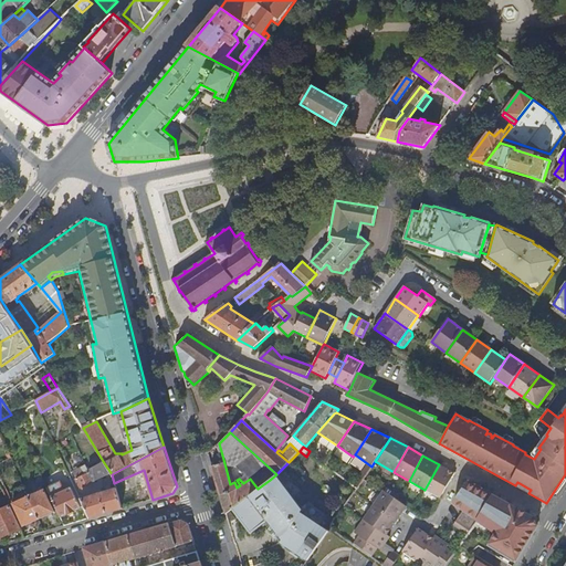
[(105,489),(114,483),(112,474),(103,461),(88,471),(88,472),(76,479),(81,489),(101,479),(105,489)]
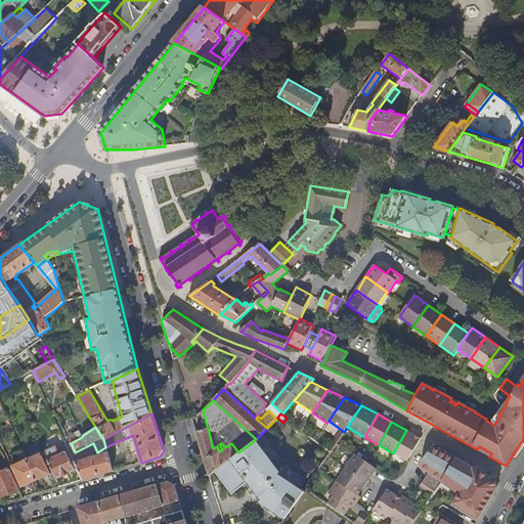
[(208,429),(195,432),(209,476),(214,471),(238,452),(231,443),(225,447),(221,443),(219,444),(222,449),(219,451),(217,446),(213,448),(208,429)]
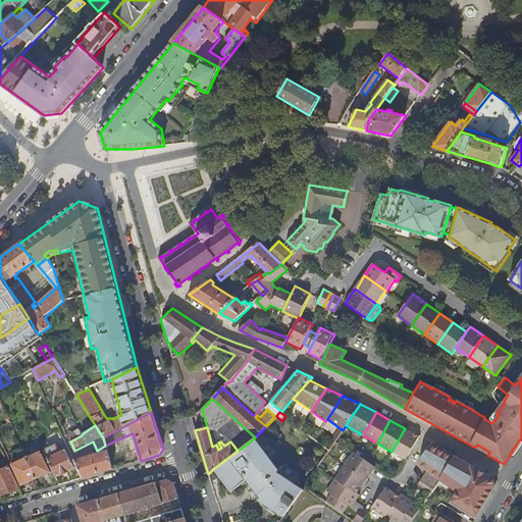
[(405,428),(392,452),(406,459),(419,436),(405,428)]
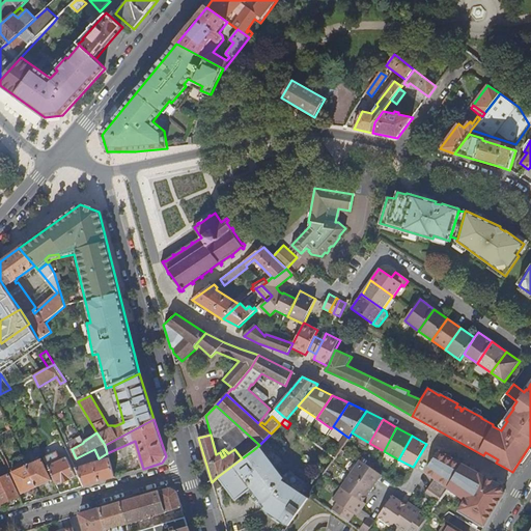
[(242,458),(217,477),(234,501),(247,491),(251,487),(264,506),(282,480),(283,479),(264,453),(267,451),(268,453),(273,449),(269,442),(271,440),(268,437),(259,445),(253,450),(242,458)]
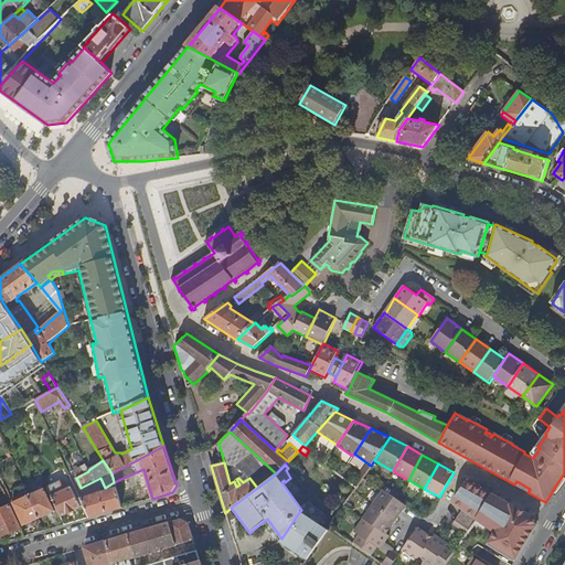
[(126,477),(114,482),(116,488),(117,493),(130,490),(126,477)]
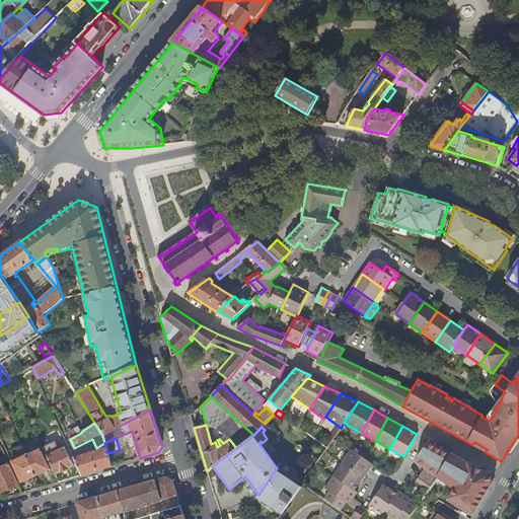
[(28,440),(21,443),(23,450),(31,447),(28,440)]
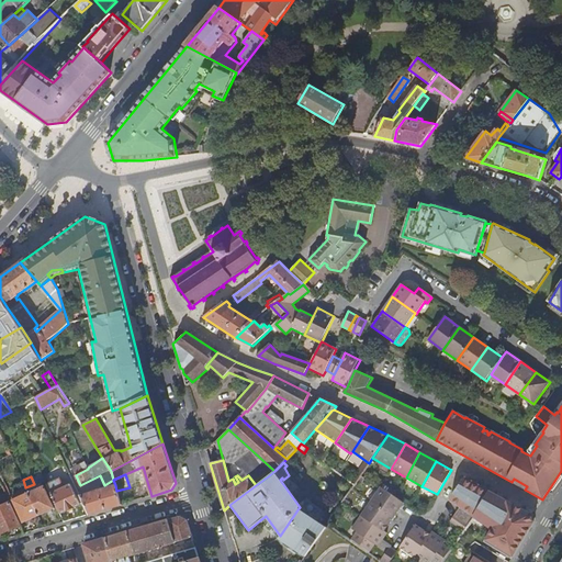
[(453,494),(450,502),(460,508),(474,518),(493,528),(485,542),(513,559),(534,524),(532,515),(465,478),(453,494)]
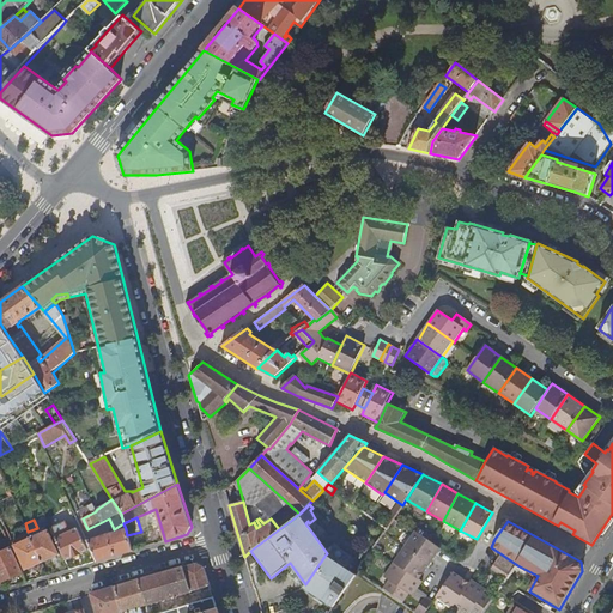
[(560,522),(558,526),(572,534),(575,530),(560,522)]
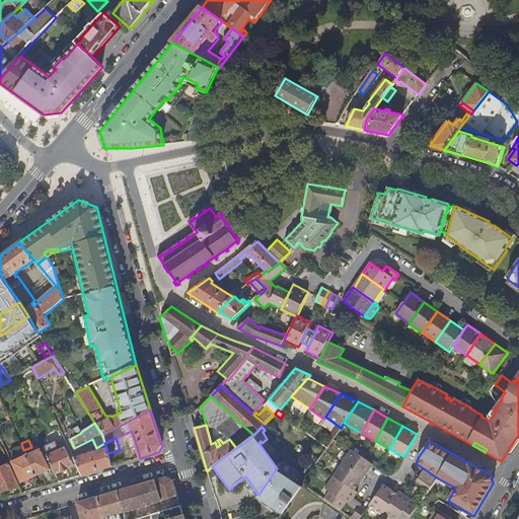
[(46,445),(43,447),(55,474),(74,465),(65,448),(51,455),(46,445)]
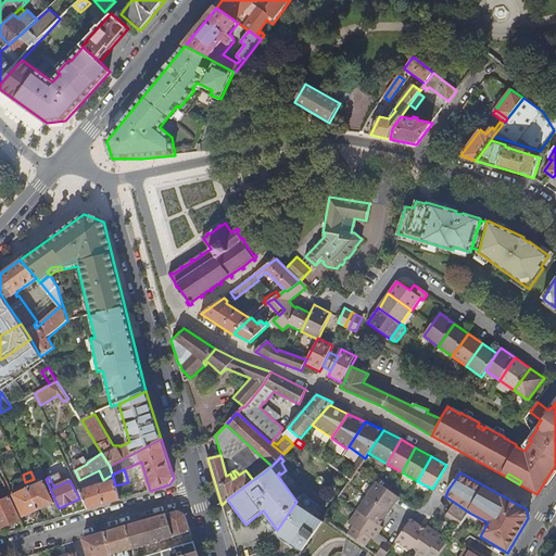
[(114,480),(79,491),(88,509),(119,500),(115,485),(114,480)]
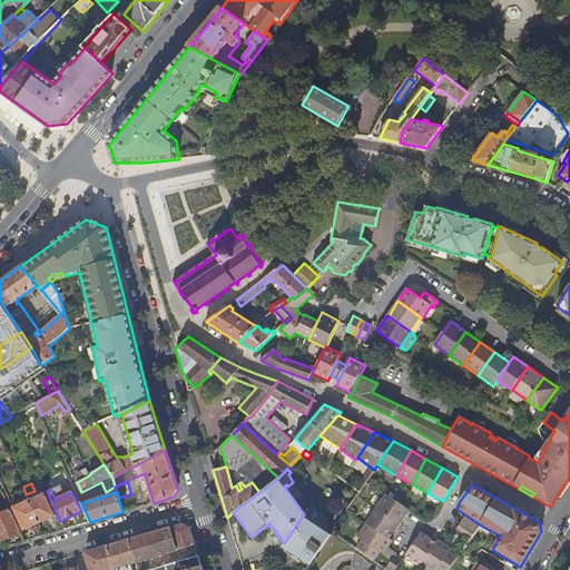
[(29,500),(40,523),(56,516),(45,493),(29,500)]
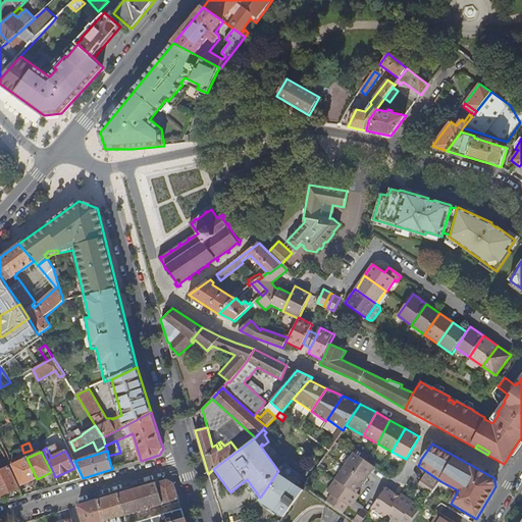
[(353,453),(344,466),(365,481),(374,468),(353,453)]
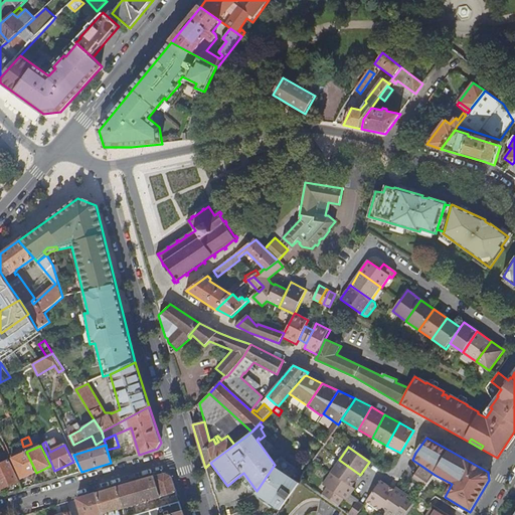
[(12,459),(21,480),(36,473),(26,452),(12,459)]
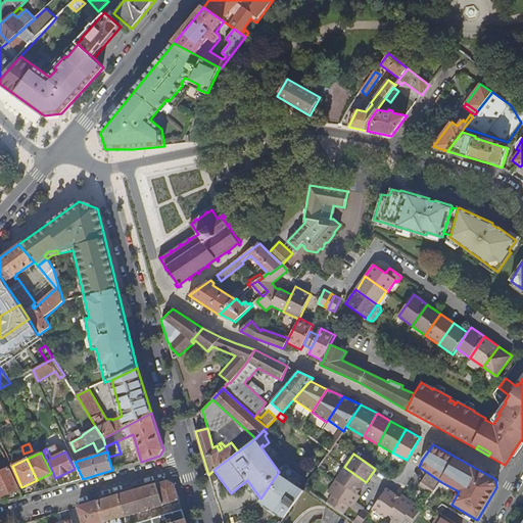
[(366,482),(344,467),(335,480),(357,494),(366,482)]
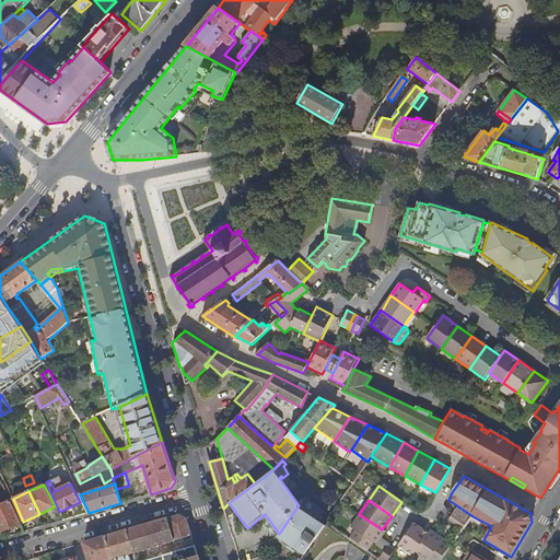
[(10,501),(0,505),(0,528),(1,533),(21,524),(10,501)]
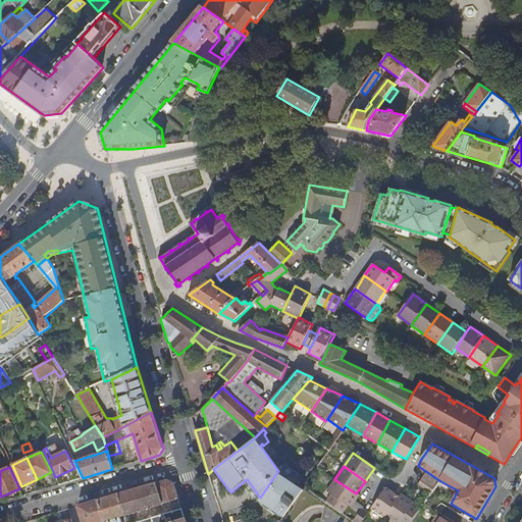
[(260,498),(258,501),(266,506),(265,508),(274,514),(275,512),(282,518),(302,489),(295,484),(295,483),(286,477),(285,478),(277,472),(260,498)]
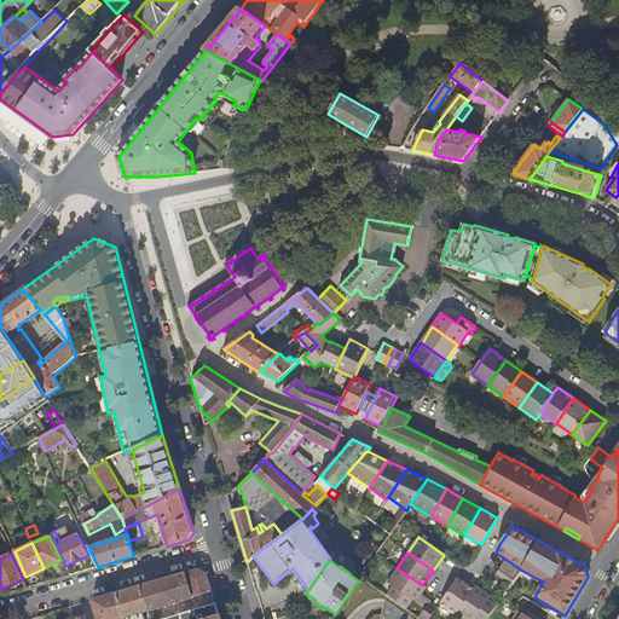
[(507,560),(496,573),(512,584),(522,571),(507,560)]
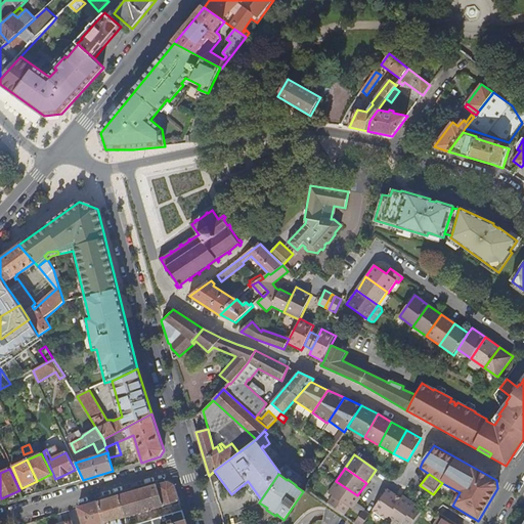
[(169,481),(97,503),(104,523),(105,523),(110,523),(122,523),(122,519),(126,518),(127,523),(140,523),(138,514),(145,512),(146,516),(157,512),(157,509),(179,501),(175,485),(169,481)]
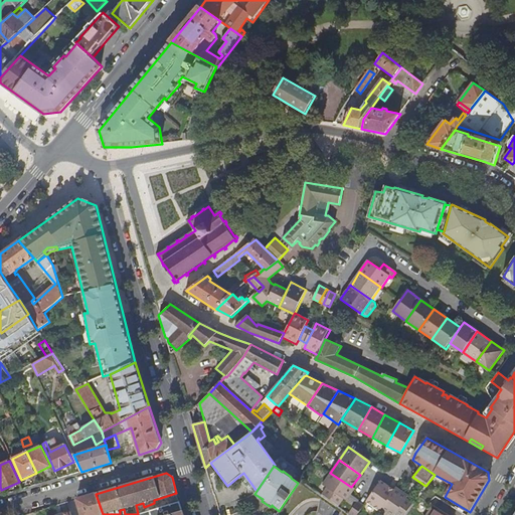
[(243,473),(239,476),(250,491),(254,494),(256,491),(243,473)]
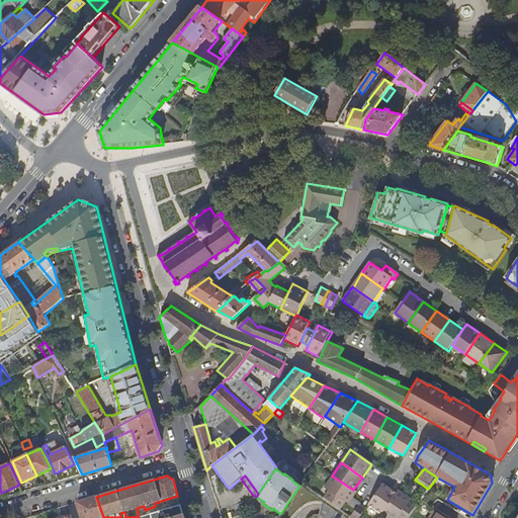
[(332,476),(324,488),(329,491),(323,499),(340,510),(345,503),(350,507),(349,508),(355,512),(350,517),(358,517),(365,509),(351,500),(356,492),(353,490),(332,476)]
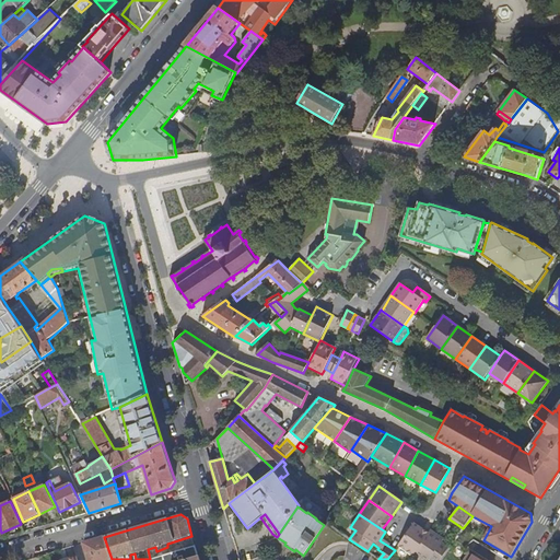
[(413,523),(397,546),(412,556),(428,533),(422,529),(413,523)]
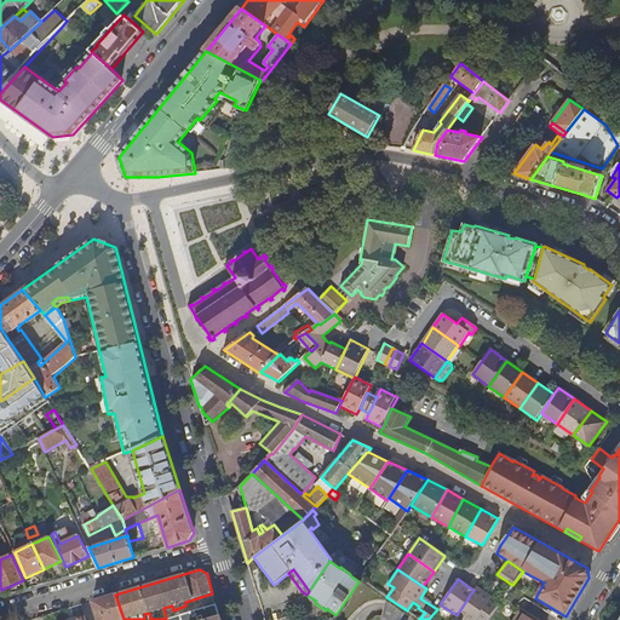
[(394,587),(388,584),(386,583),(380,592),(386,597),(394,587)]
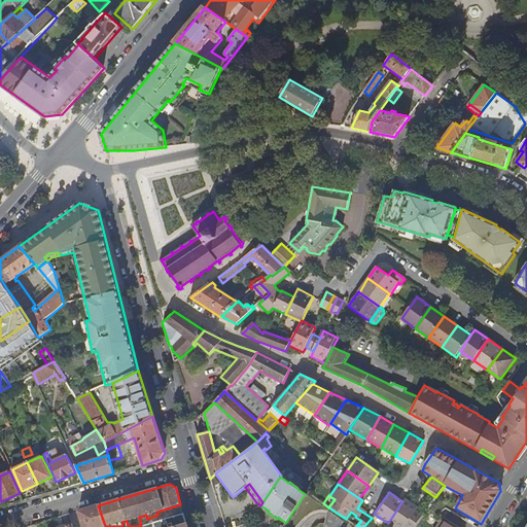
[(402,501),(388,523),(393,526),(415,526),(423,516),(416,510),(412,507),(414,504),(405,498),(402,501)]
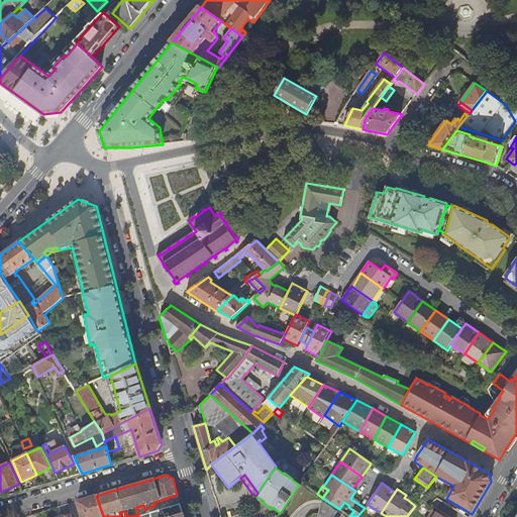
[(103,516),(96,496),(78,501),(82,516),(103,516)]
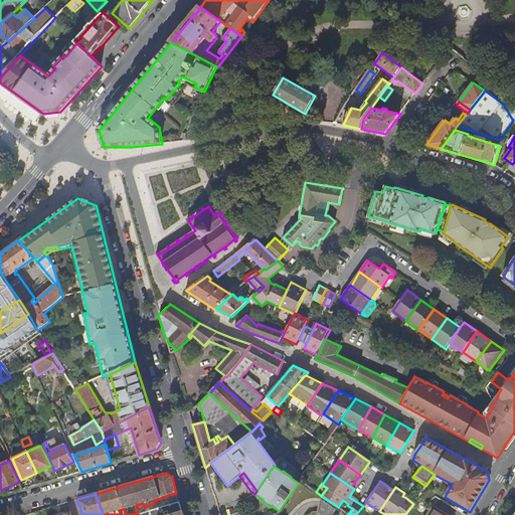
[(150,511),(150,514),(170,514),(183,511),(179,502),(150,511)]
